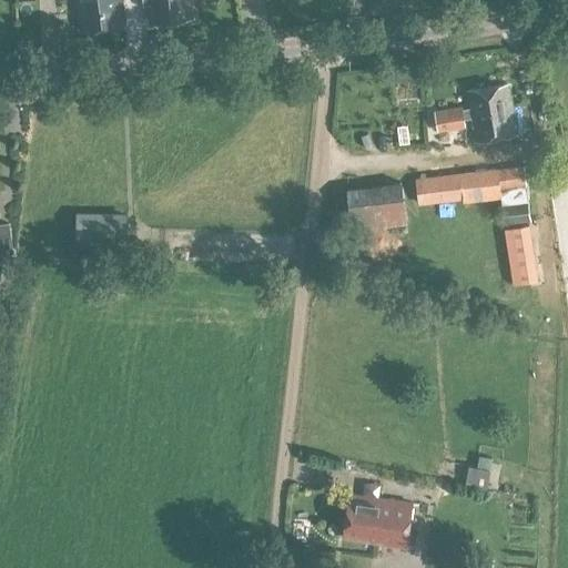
[(78,0),(82,30),(123,26),(120,0),(78,0)]
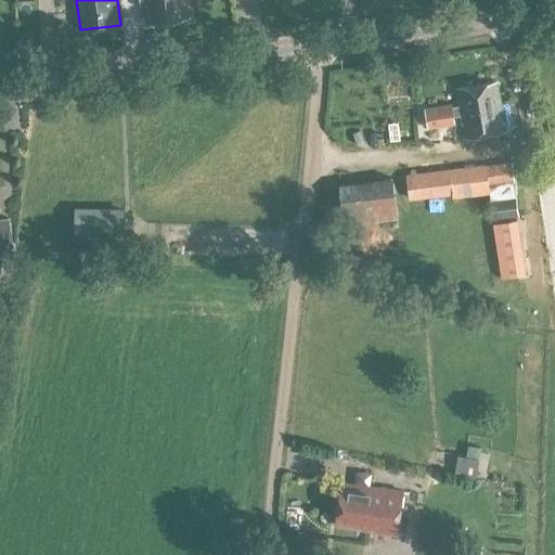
[(142,0),(145,22),(190,15),(188,0),(142,0)]
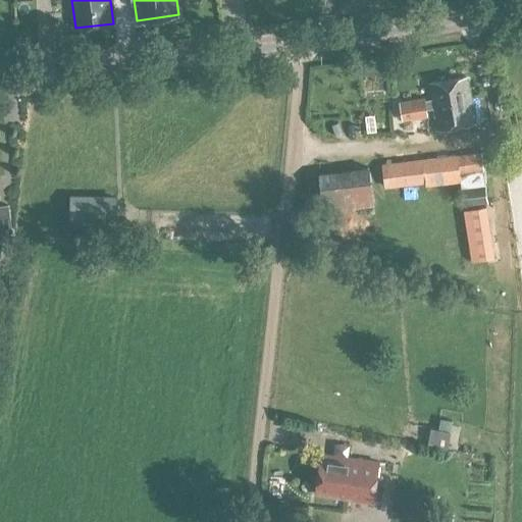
[(466,76),(427,84),(435,129),(474,122),(466,76)]
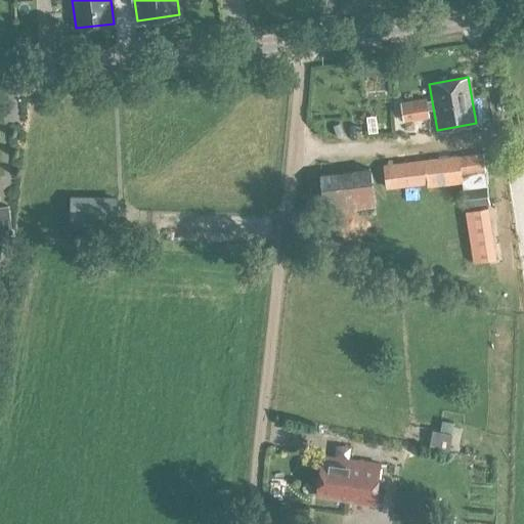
[(403,121),(404,121),(426,117),(429,117),(426,98),(400,102),(403,121)]
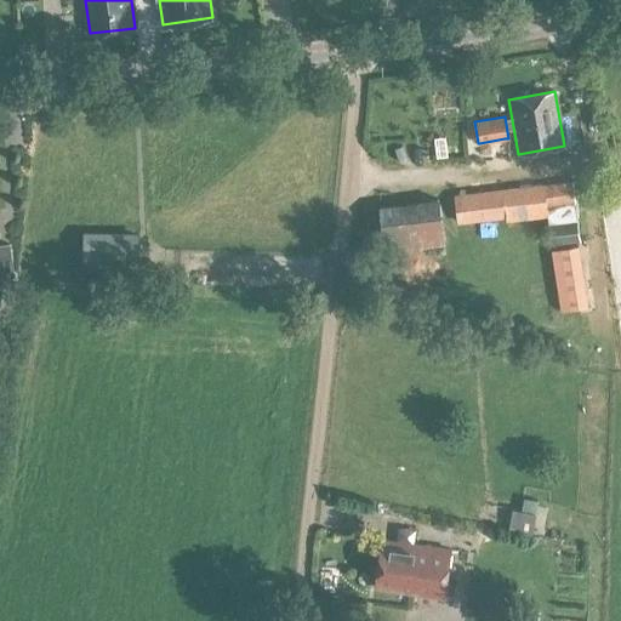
[(510,144),(480,146),(482,167),(511,166),(510,144)]
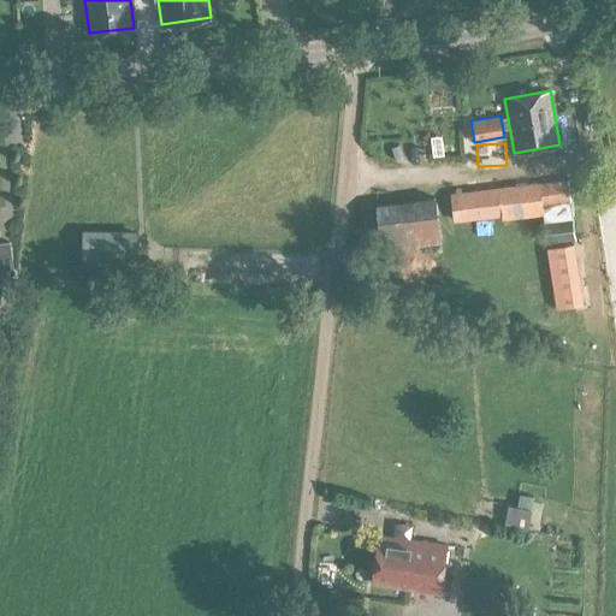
[(568,179),(539,183),(542,203),(570,200),(568,179)]
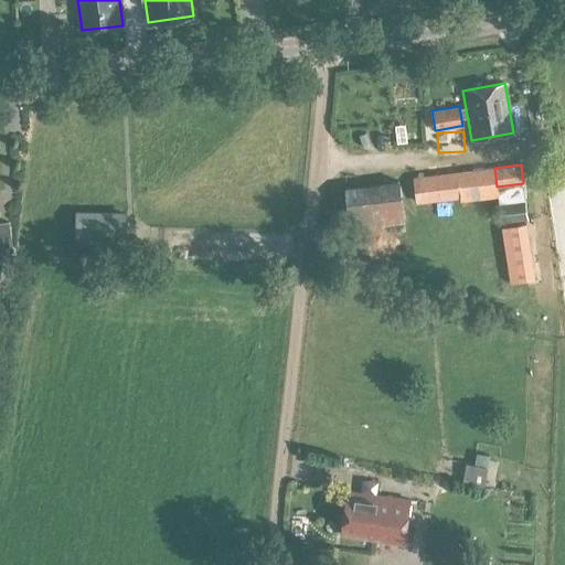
[(497,187),(494,168),(494,167),(413,177),(416,203),(460,198),(460,202),(498,196),(499,196),(497,187)]
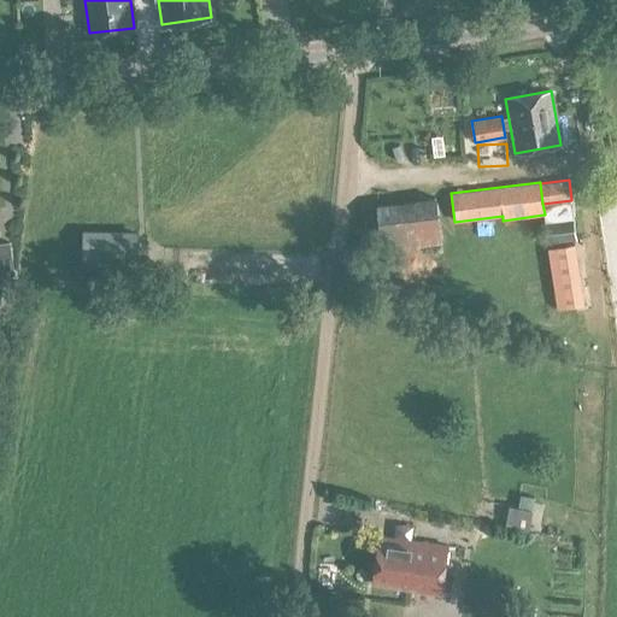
[(571,200),(542,204),(545,215),(544,215),(545,223),(574,221),(571,200)]
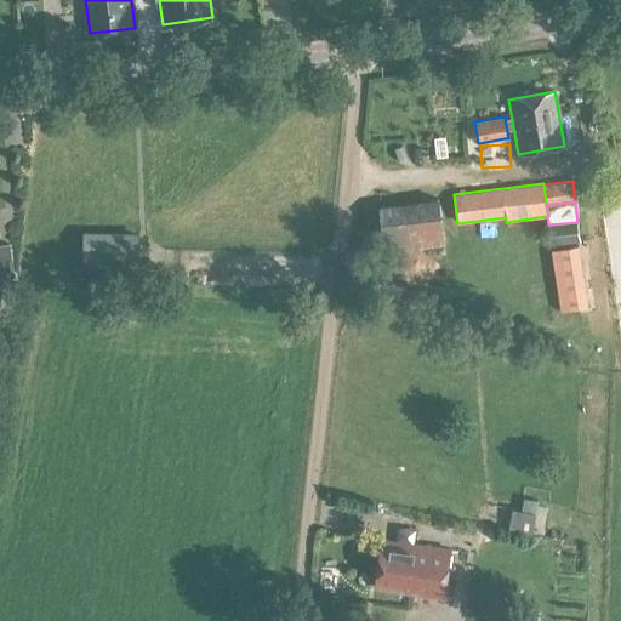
[(577,222),(548,224),(551,244),(580,241),(577,222)]
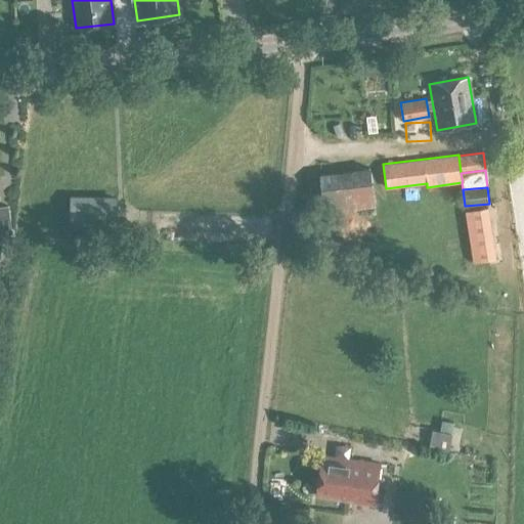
[(71,198),(70,223),(116,223),(116,199),(71,198)]
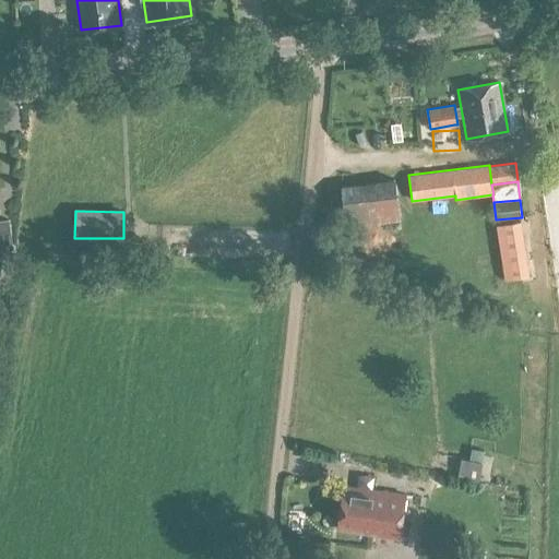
[(0,248),(12,247),(8,219),(0,219),(0,248)]
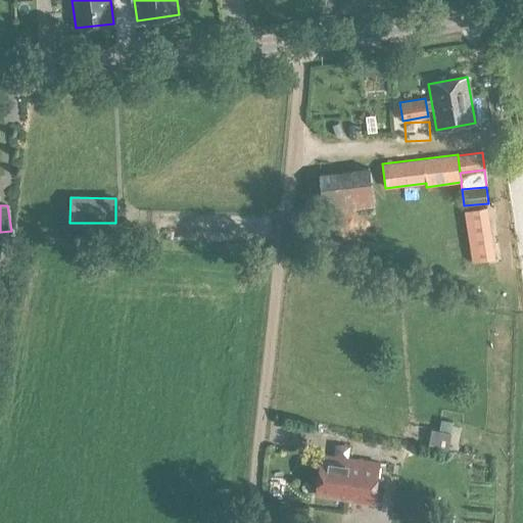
[(440,427),(450,429),(452,429),(453,422),(453,420),(441,419),(440,427)]
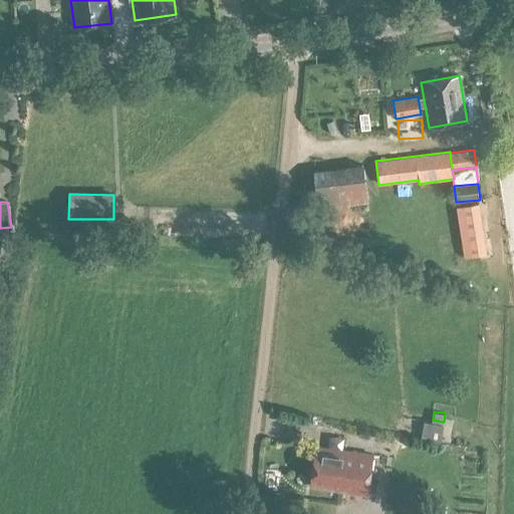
[(317,447),(311,486),(365,494),(365,492),(373,493),(374,484),(366,483),(370,455),(317,447)]
